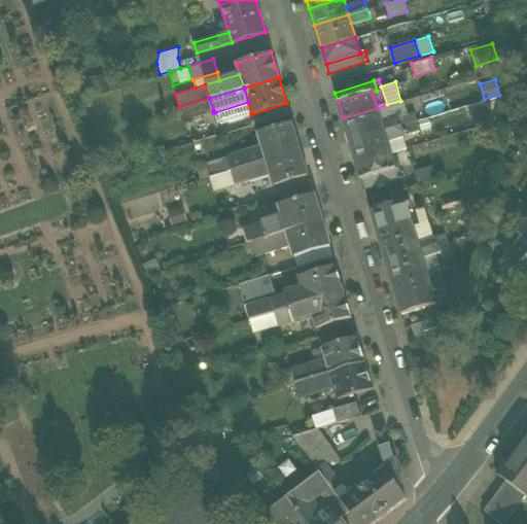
[(213,110),(209,98),(179,107),(183,119),(213,110)]
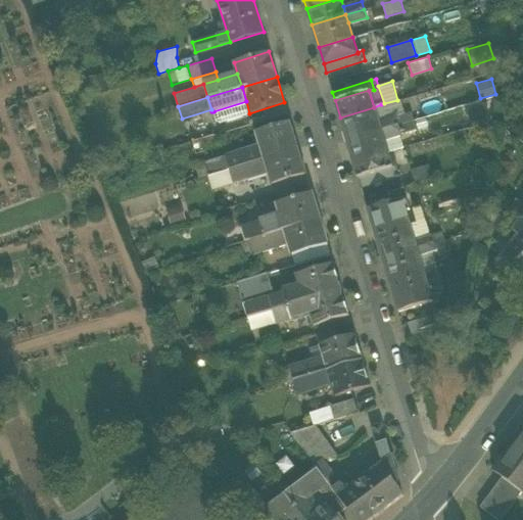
[(384,103),(381,104),(385,119),(396,115),(405,112),(400,99),(397,100),(384,103)]
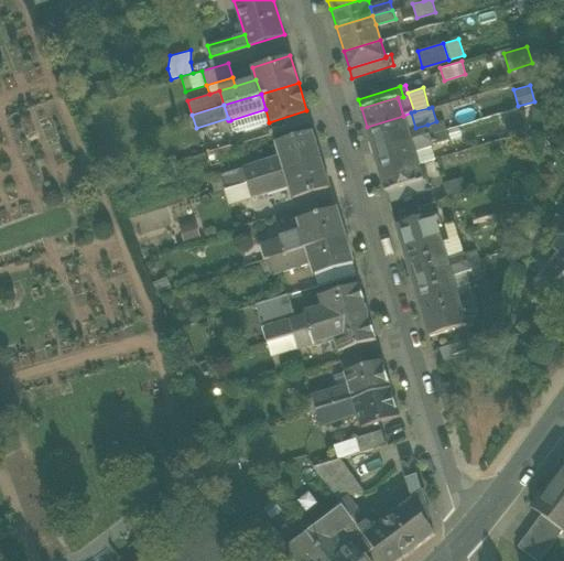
[(269,122),(266,109),(230,120),(232,128),(238,131),(269,122)]
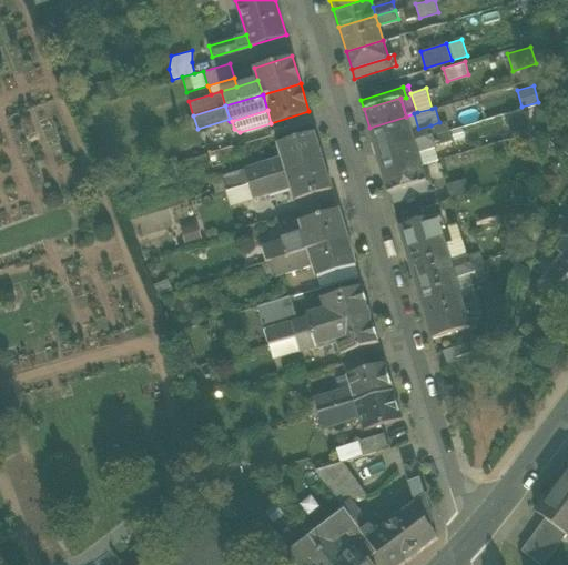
[(406,117),(411,131),(418,129),(414,113),(406,117)]
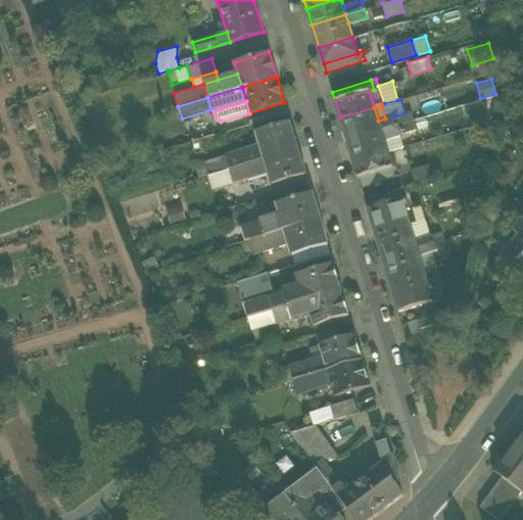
[(346,139),(380,129),(378,121),(374,107),(340,117),(346,139)]
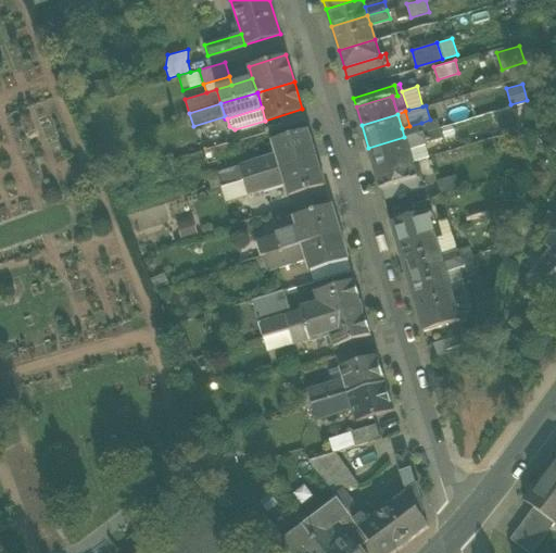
[(421,123),(424,132),(440,126),(438,118),(430,120),(421,123)]
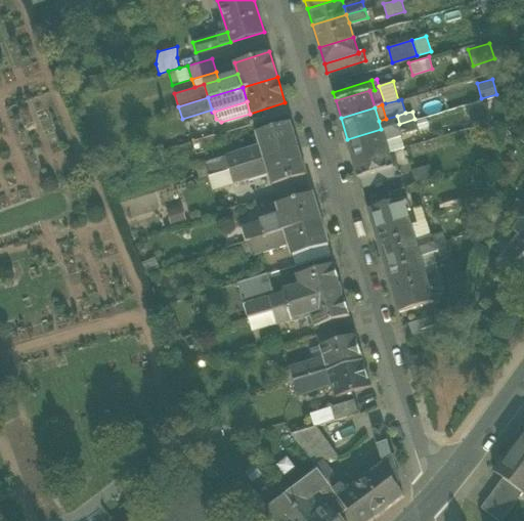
[(397,116),(386,119),(379,121),(381,129),(399,124),(397,116)]
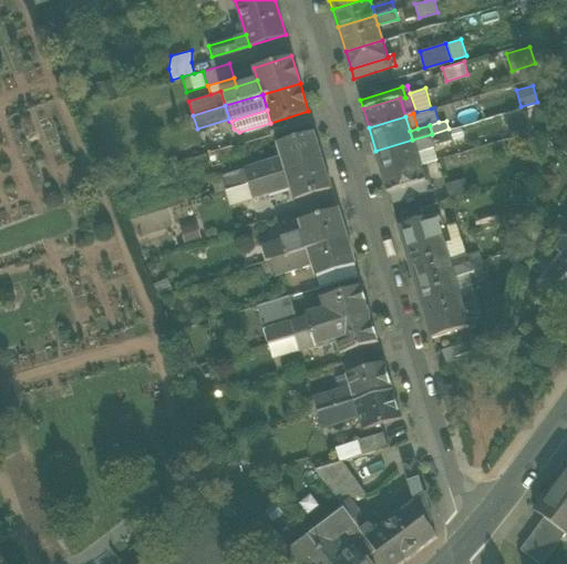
[(452,139),(449,129),(432,134),(434,143),(452,139)]
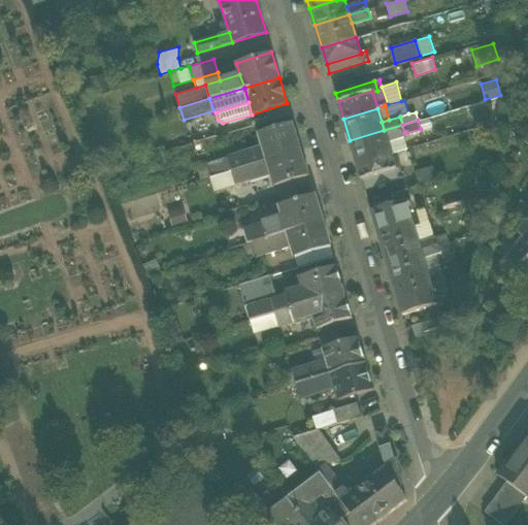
[(258,133),(261,145),(265,159),(301,149),(293,123),(258,133)]
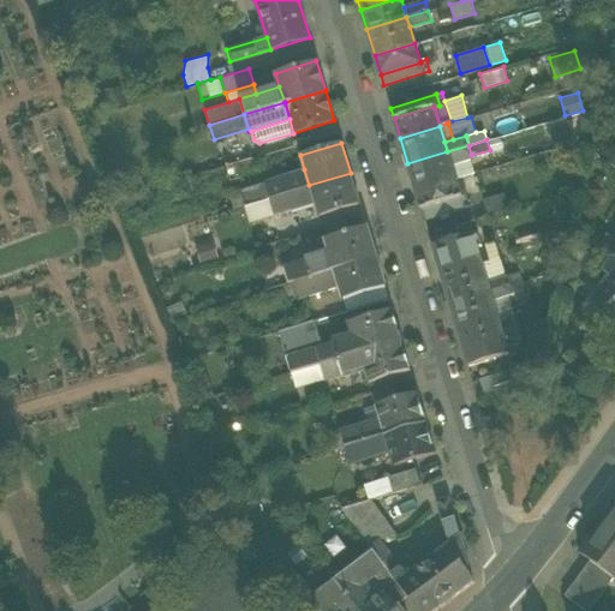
[(469,145),(447,151),(451,161),(471,155),(469,145)]
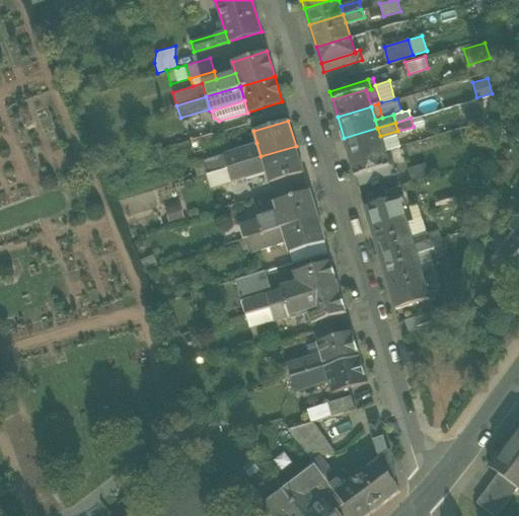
[(384,150),(380,136),(377,128),(344,138),(351,160),(384,150)]
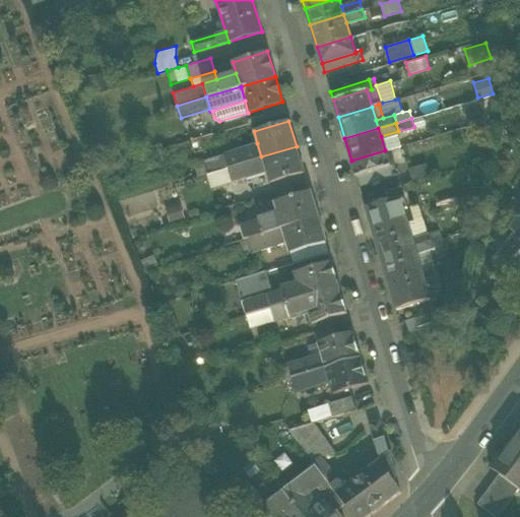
[(398,131),(381,136),(385,150),(403,145),(398,131)]
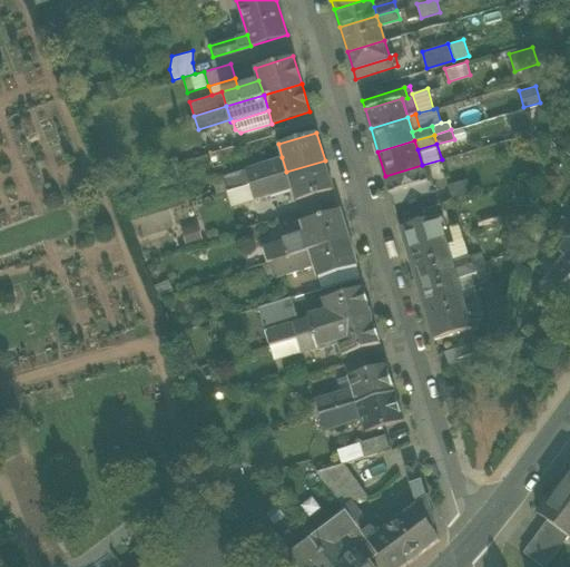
[(225,163),(220,150),(210,154),(214,166),(225,163)]
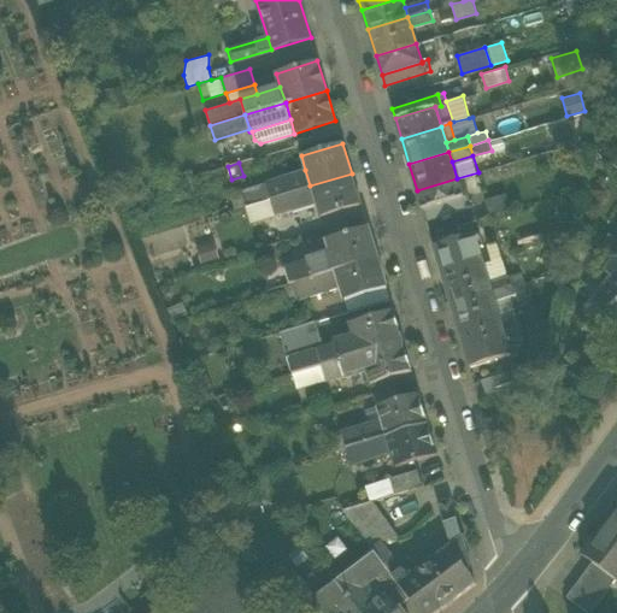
[(271,198),(310,186),(305,170),(282,177),(266,182),(271,198)]
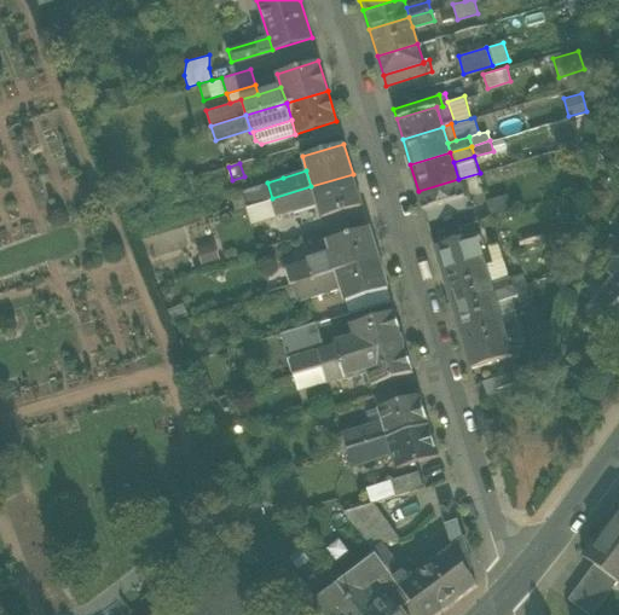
[(353,174),(311,186),(317,203),(320,216),(362,204),(353,174)]
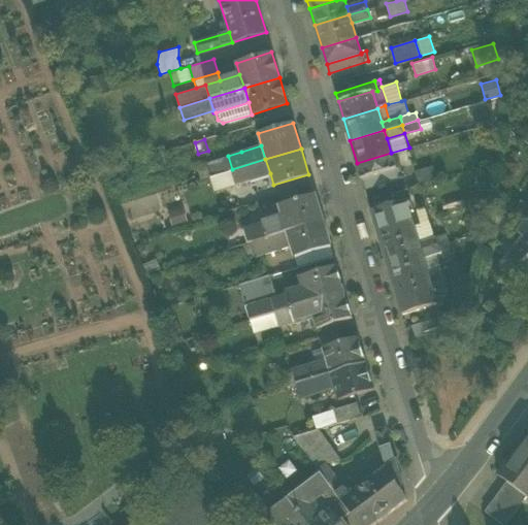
[(395,168),(391,153),(357,163),(362,179),(396,169),(395,168)]
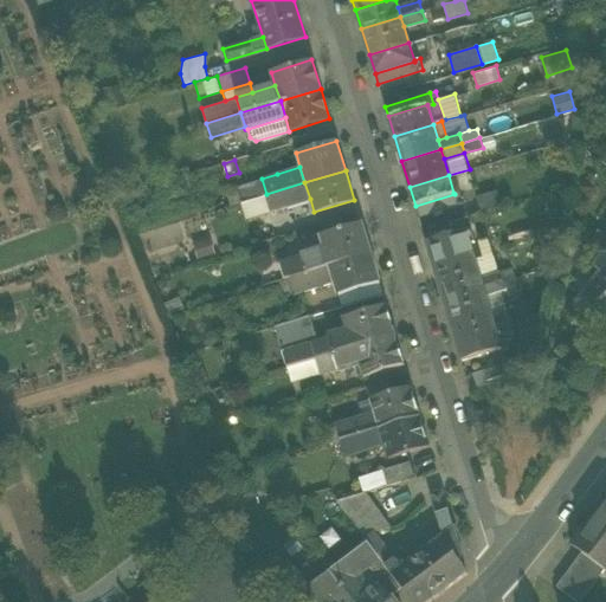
[(156,183),(162,200),(176,195),(172,179),(156,183)]
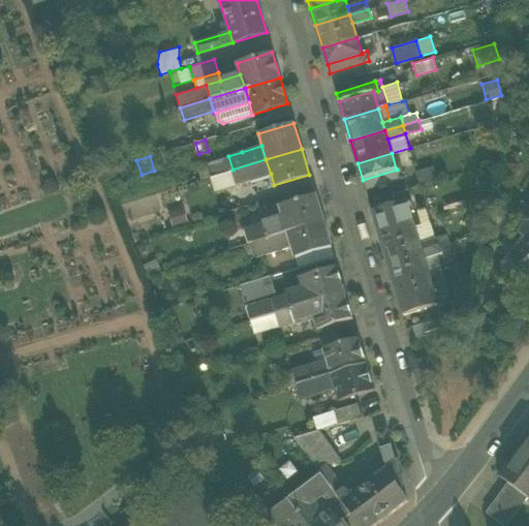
[(207,162),(211,176),(216,175),(232,169),(228,156),(207,162)]
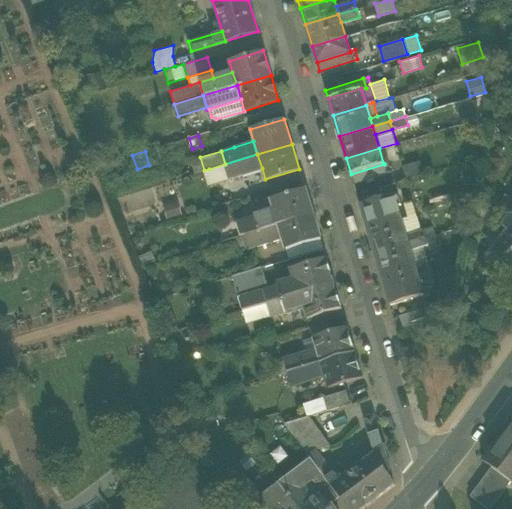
[(242,174),(262,168),(257,154),(225,164),(229,178),(242,174)]
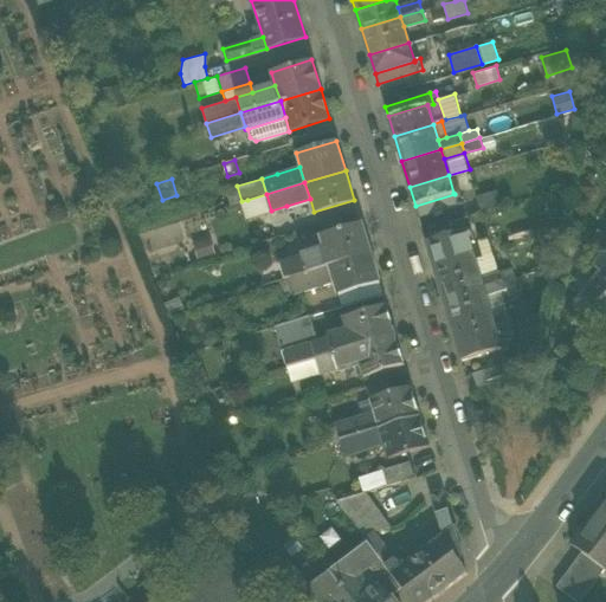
[(477,195),(482,212),(501,207),(496,189),(477,195)]
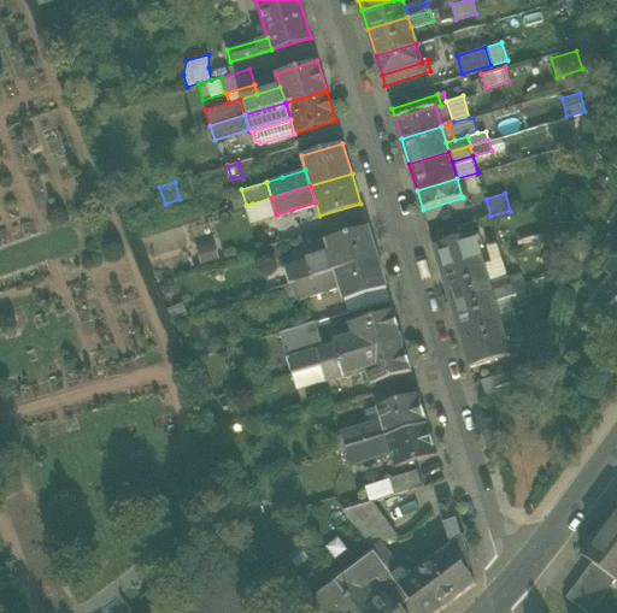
[(468,194),(462,196),(463,198),(423,210),(425,220),(471,206),(468,194)]
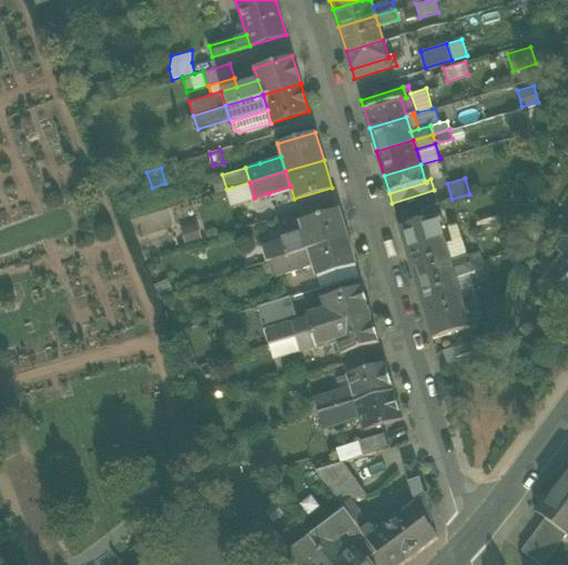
[(236,203),(254,198),(250,182),(232,188),(236,203)]
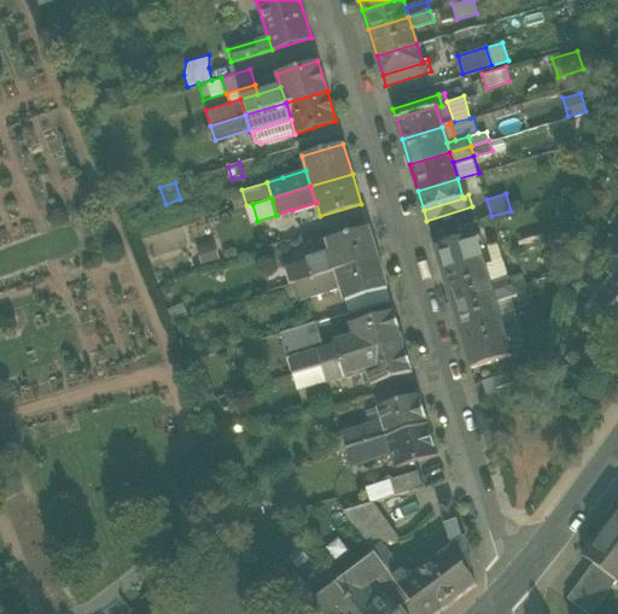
[(460,240),(481,234),(476,221),(455,227),(460,240)]
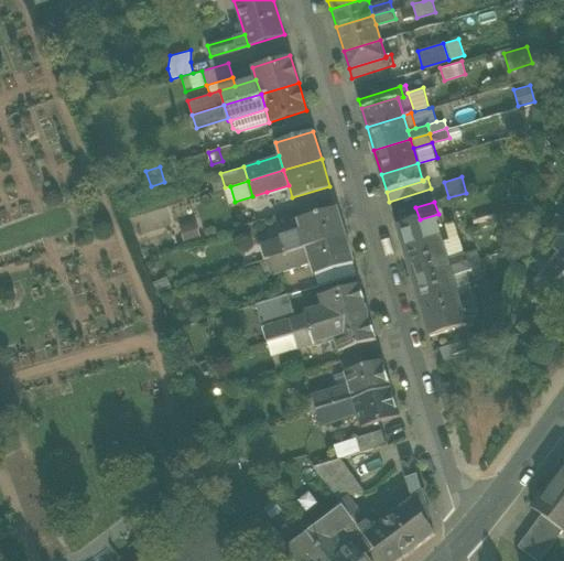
[(299,219),(302,232),(306,246),(345,235),(336,207),(299,219)]
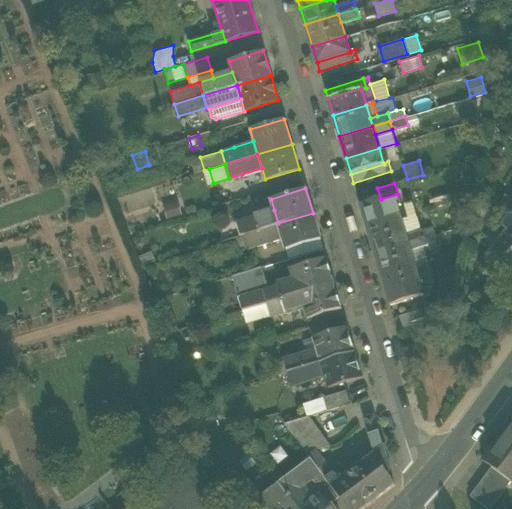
[(432,198),(435,205),(454,200),(452,192),(432,198)]
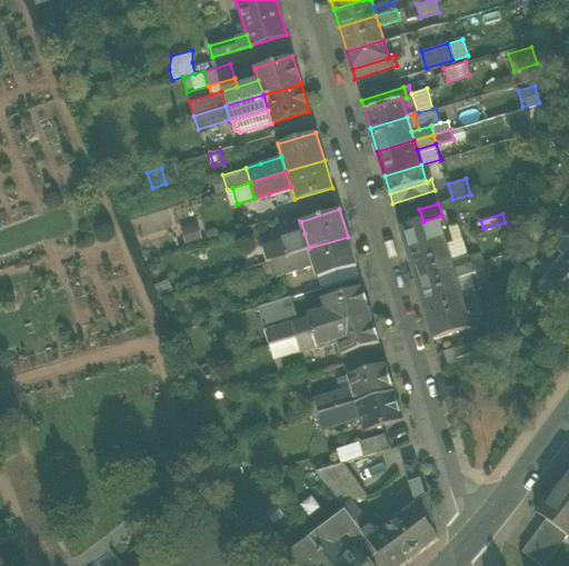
[(400,229),(403,238),(440,227),(440,228),(446,227),(442,216),(423,221),(400,229)]
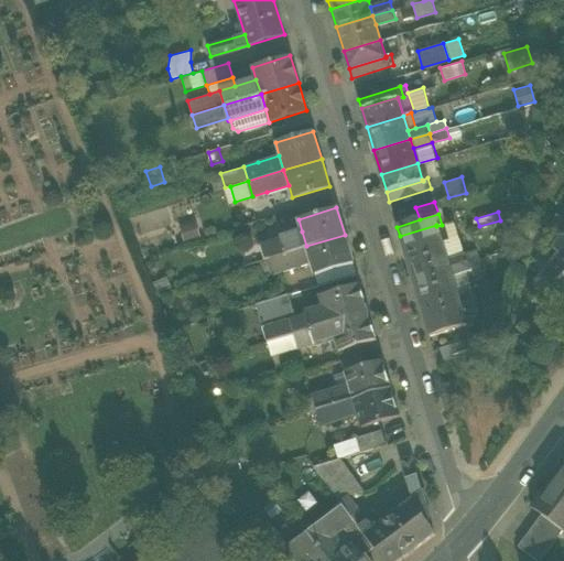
[(196,219),(179,225),(184,241),(202,237),(196,219)]
